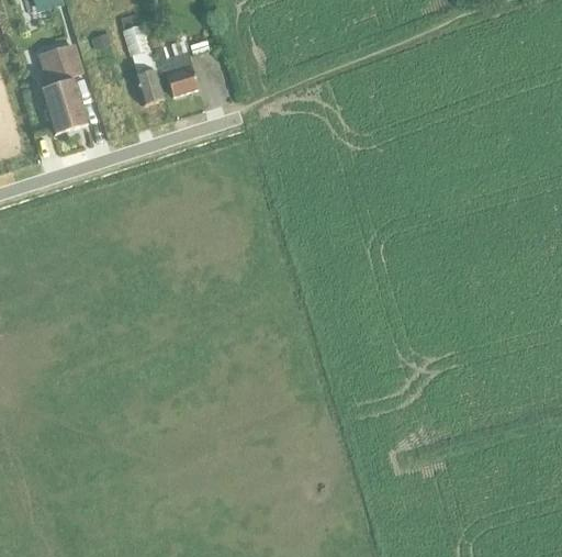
[(33,0),(36,10),(63,2),(62,0),(33,0)]
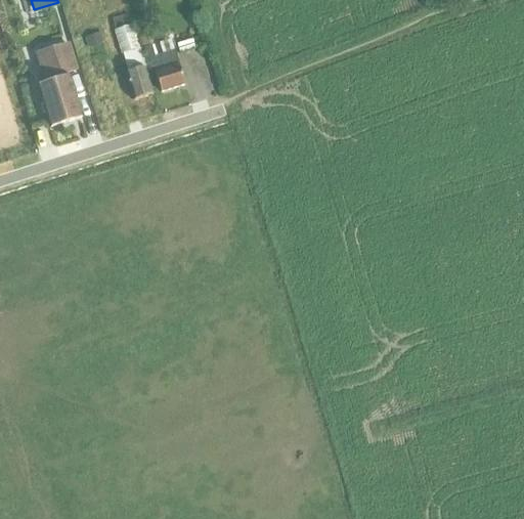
[(115,27),(131,22),(127,10),(112,15),(115,27)]
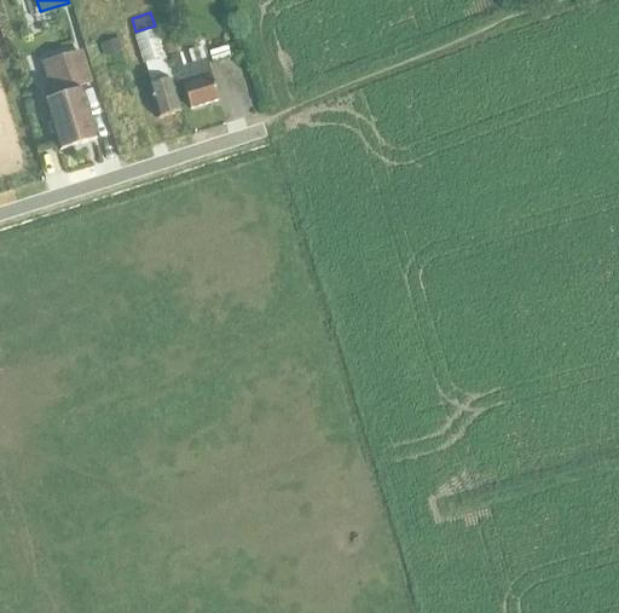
[(155,25),(136,32),(134,32),(143,61),(145,59),(151,81),(148,82),(158,115),(180,108),(169,76),(173,75),(166,52),(165,53),(157,25),(155,25)]
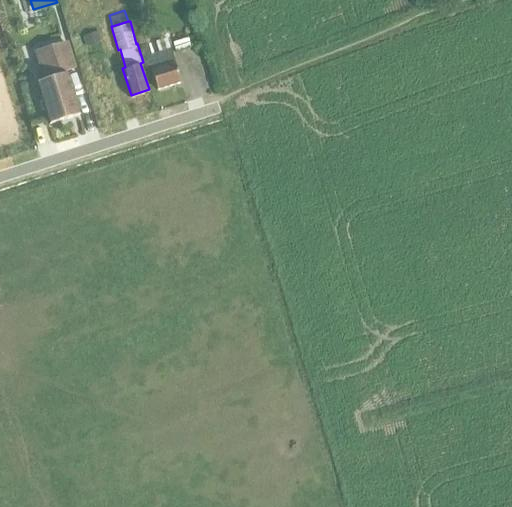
[(140,46),(151,42),(145,24),(135,28),(140,46)]
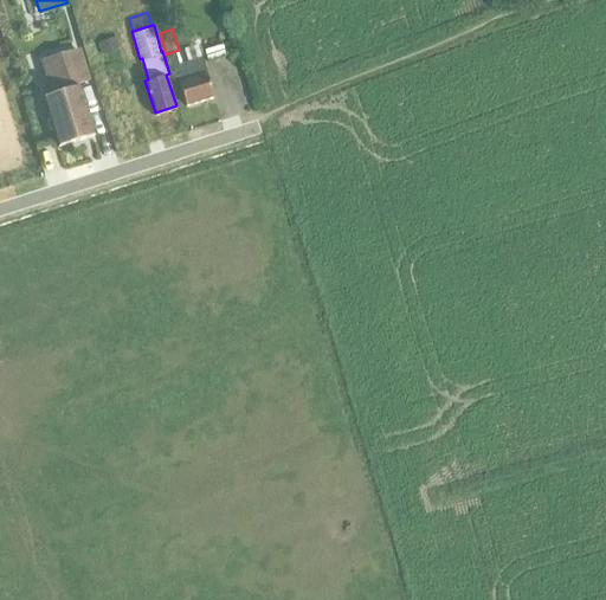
[(115,31),(98,37),(100,40),(104,51),(121,45),(115,31)]
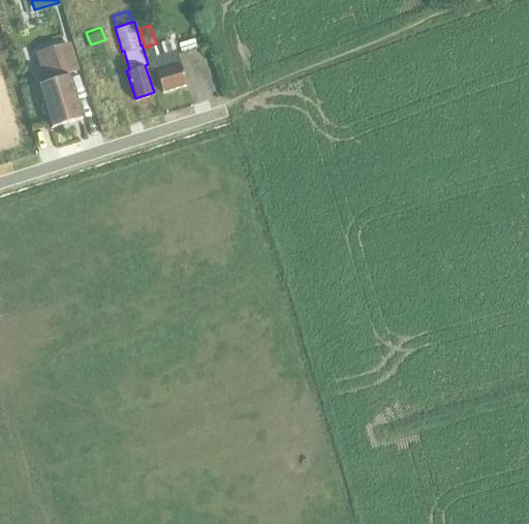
[(156,43),(145,48),(152,71),(156,70),(162,90),(186,82),(173,36),(160,39),(163,50),(158,52),(156,43)]
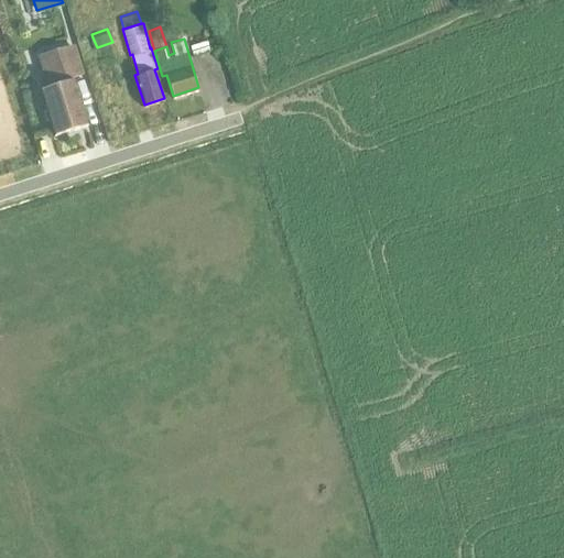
[(73,77),(85,73),(75,42),(38,53),(49,86),(41,87),(40,86),(54,133),(87,123),(73,77)]
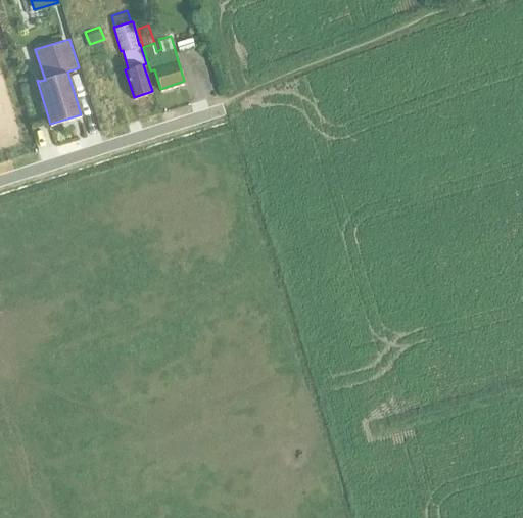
All buildings are outlined.
